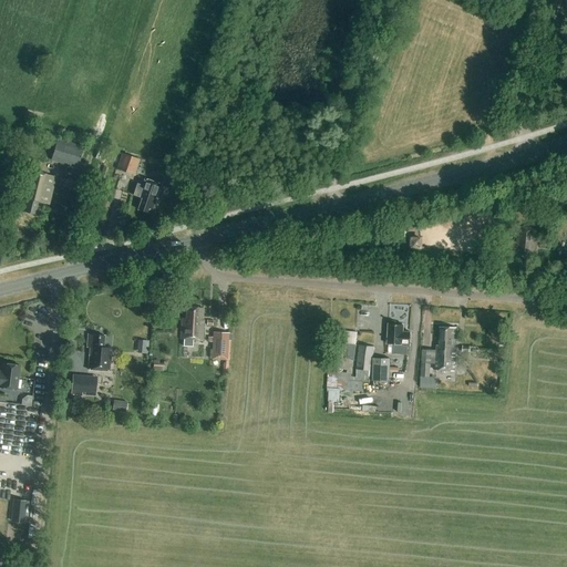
[(66,136),(65,142),(57,138),(50,162),(78,169),(84,147),(83,147),(84,142),(66,136)]
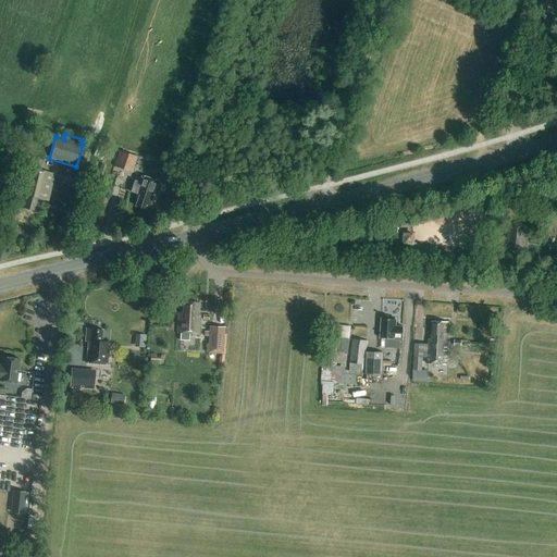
[(114,166),(124,171),(132,173),(137,158),(119,151),(114,166)]
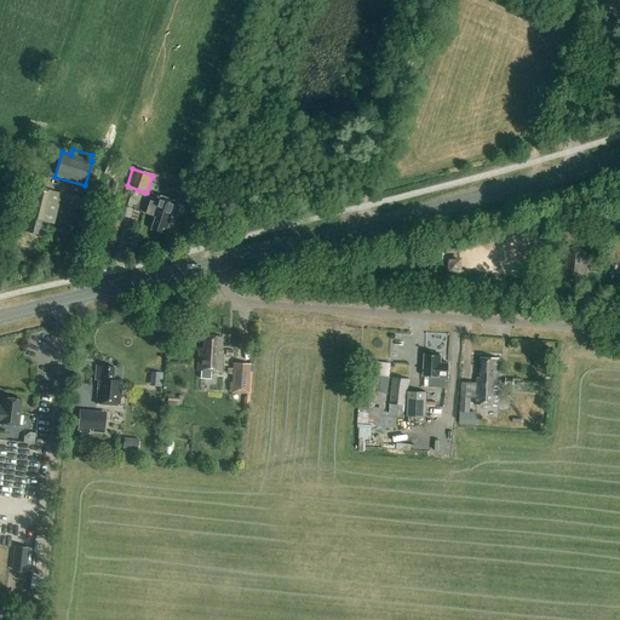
[(21,219),(21,218),(26,219),(23,231),(38,235),(41,222),(44,223),(53,225),(62,194),(52,191),(33,188),(27,214),(22,213),(22,212),(16,211),(13,218),(21,219)]
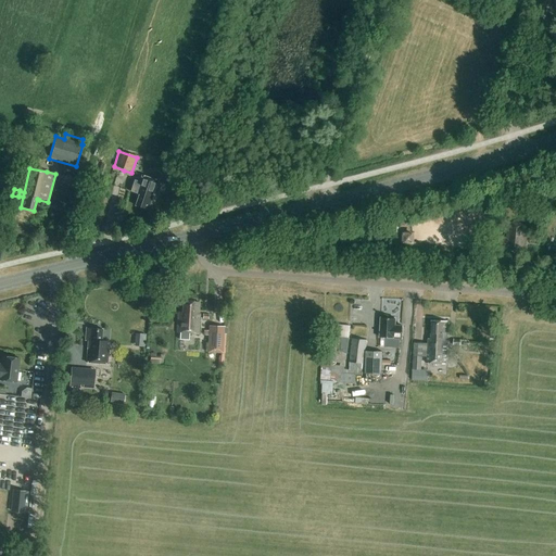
[(54,192),(75,198),(78,180),(59,175),(54,192)]
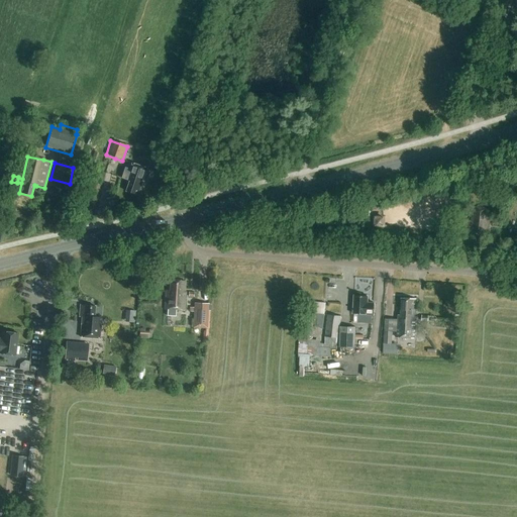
[(131,164),(129,170),(124,168),(121,178),(126,180),(129,181),(126,192),(134,195),(135,191),(138,192),(145,169),(131,164)]
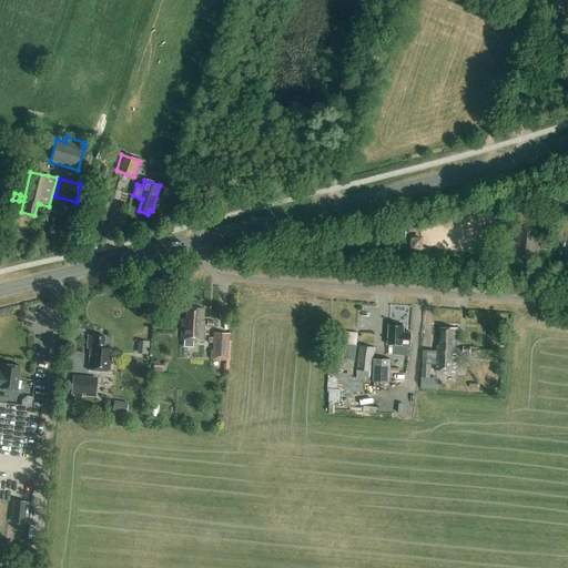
[(535,260),(540,231),(519,227),(518,244),(513,243),(511,254),(519,256),(519,257),(535,260)]
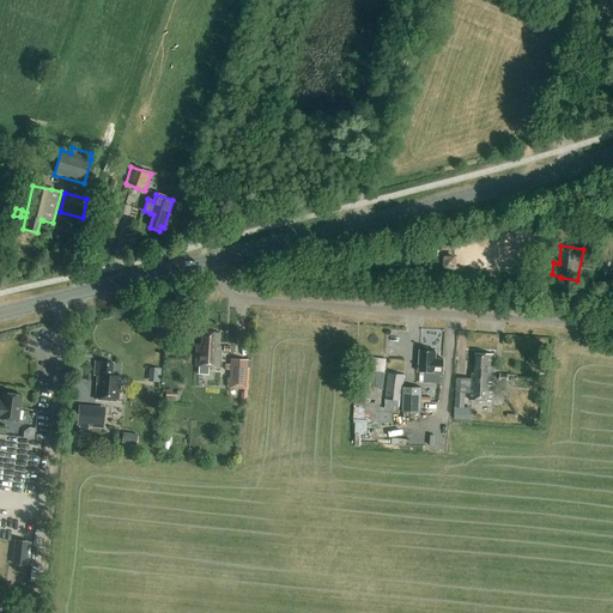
[(448,267),(457,266),(455,254),(445,255),(448,267)]
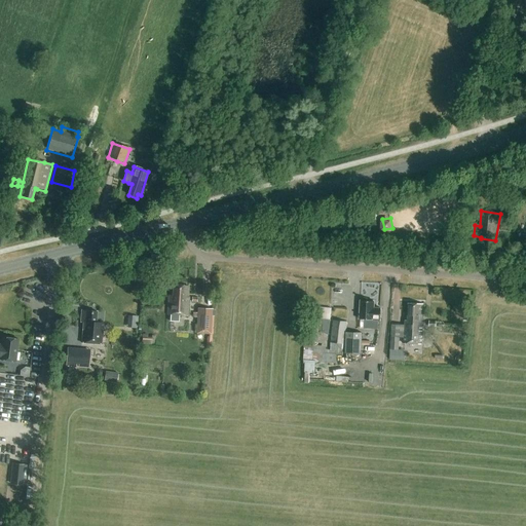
[(172,297),(170,297),(167,297),(165,315),(168,315),(167,322),(184,324),(185,317),(186,317),(187,300),(188,287),(173,286),(172,297)]
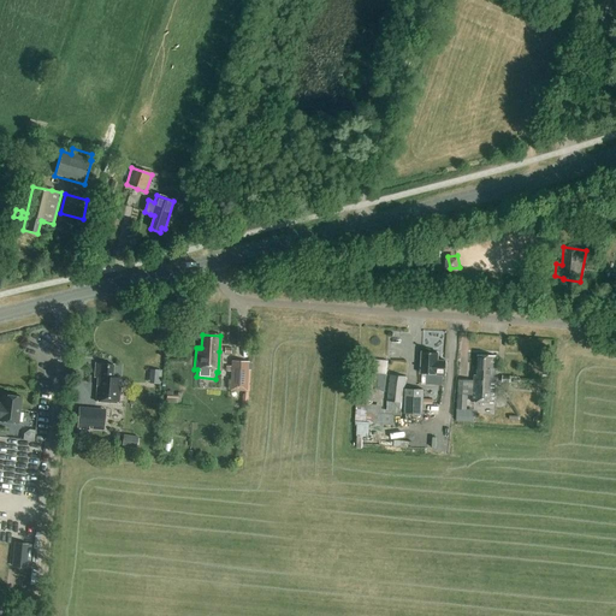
[(439,354),(431,353),(432,351),(430,350),(427,349),(425,350),(425,353),(422,353),(421,374),(426,374),(426,385),(442,386),(443,375),(445,375),(446,362),(438,361),(439,354)]
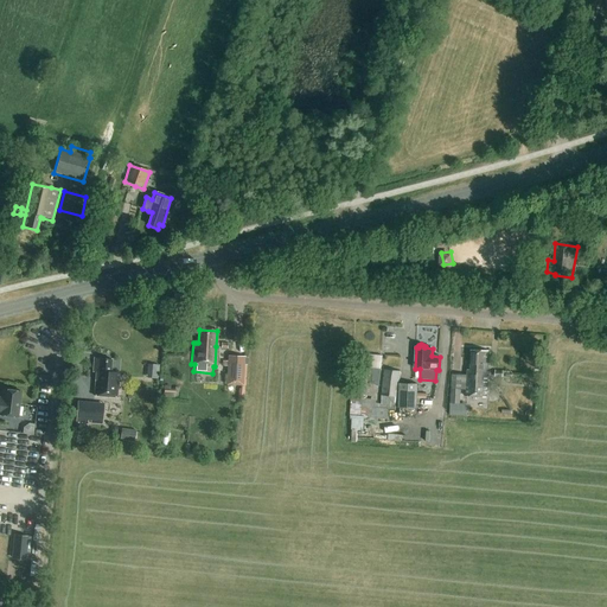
[(486,397),(489,351),(472,351),(471,370),(467,370),(467,376),(467,390),(466,397),(486,397)]
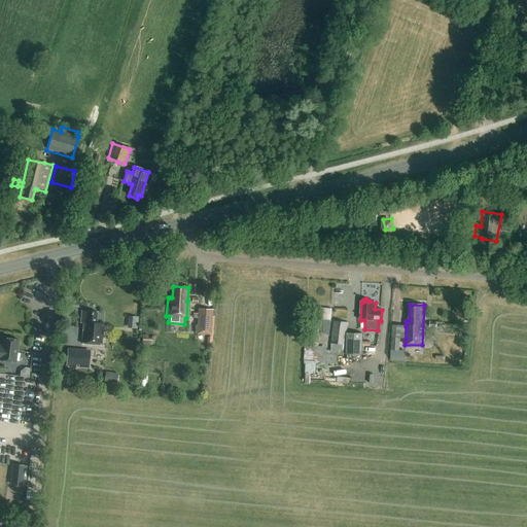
[(198,309),(197,335),(211,336),(212,310),(198,309)]
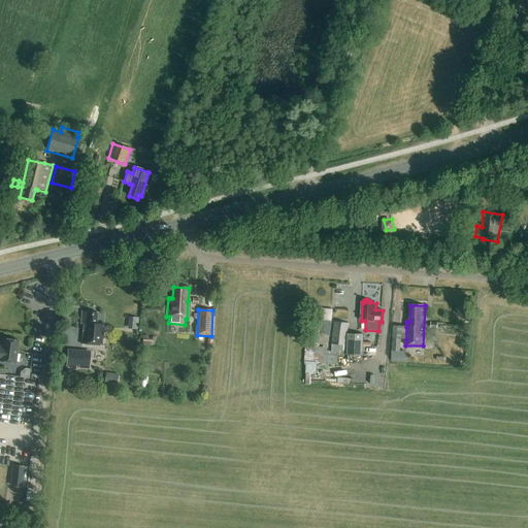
[(103,347),(104,326),(100,325),(96,325),(97,314),(83,312),(81,324),(84,324),(83,344),(83,345),(97,347),(97,345),(98,345),(103,347)]
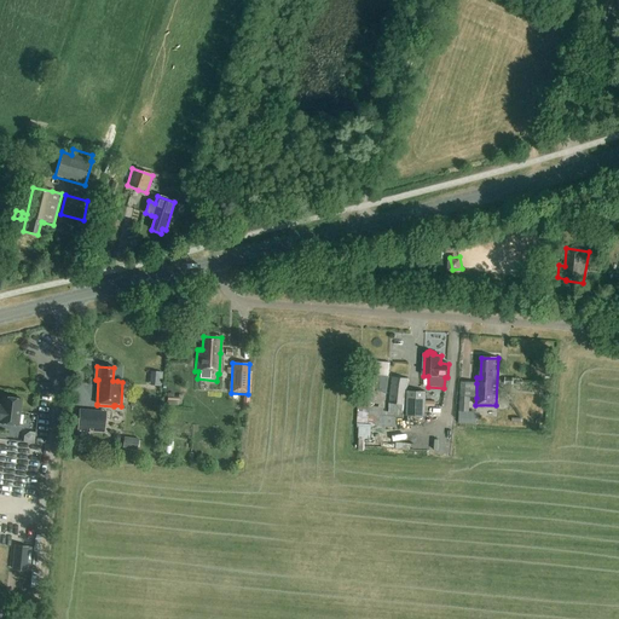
[(151,383),(163,385),(166,371),(152,370),(151,383)]
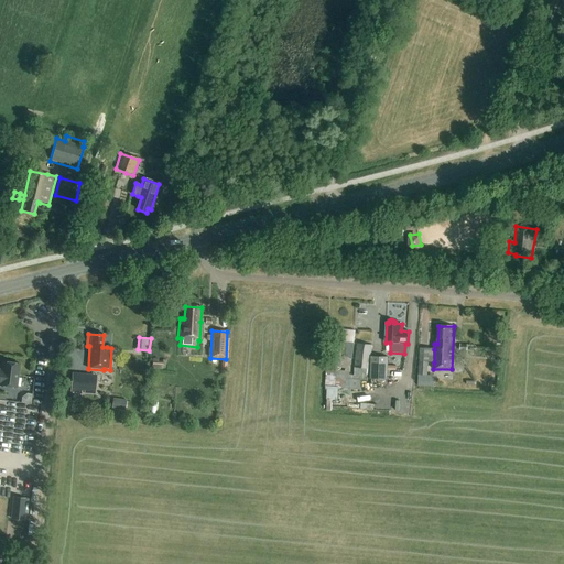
[(354,344),(329,340),(328,354),(340,355),(340,349),(344,350),(343,358),(353,359),(354,344)]
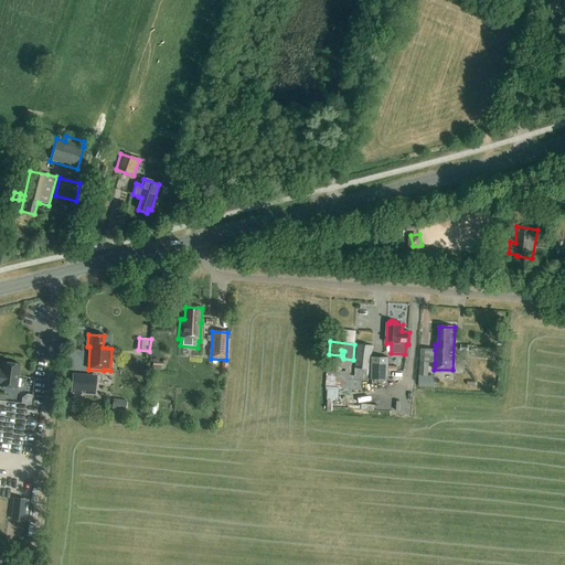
[(371,370),(372,358),(373,347),(358,344),(354,369),(355,369),(354,376),(349,376),(350,373),(341,372),(342,362),(340,362),(341,356),(329,355),(326,390),(327,391),(327,400),(328,400),(327,411),(331,412),(332,401),(337,401),(338,387),(361,390),(362,381),(368,381),(369,370),(371,370)]
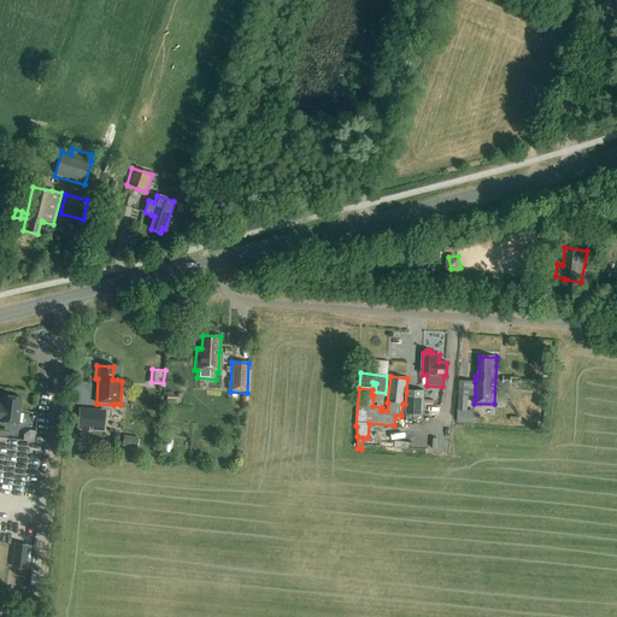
[(475,397),(475,382),(459,381),(457,422),(474,423),(475,410),(468,410),(469,397),(475,397)]
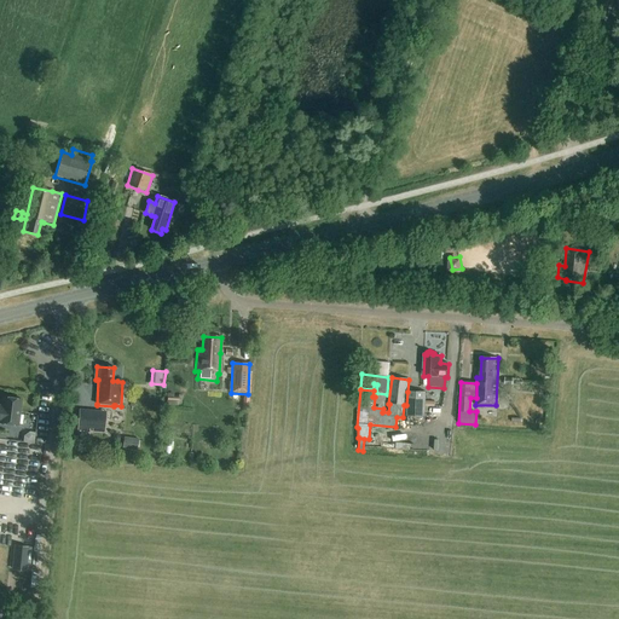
[(409,391),(405,415),(424,416),(426,406),(426,400),(424,400),(426,393),(409,391)]
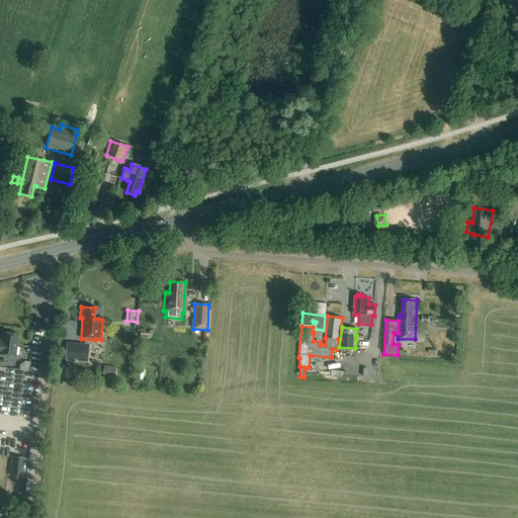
[(145,329),(140,328),(139,338),(149,339),(150,333),(145,332),(145,329)]
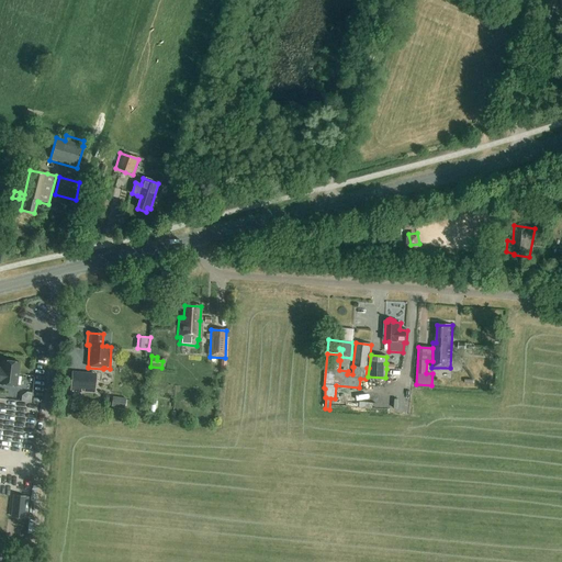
[(0,369),(0,384),(17,388),(20,363),(2,361),(1,369),(0,369)]
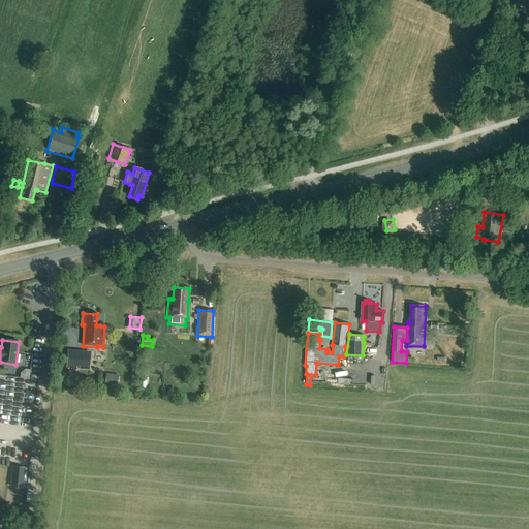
[(68,364),(89,365),(90,353),(69,351),(68,364)]
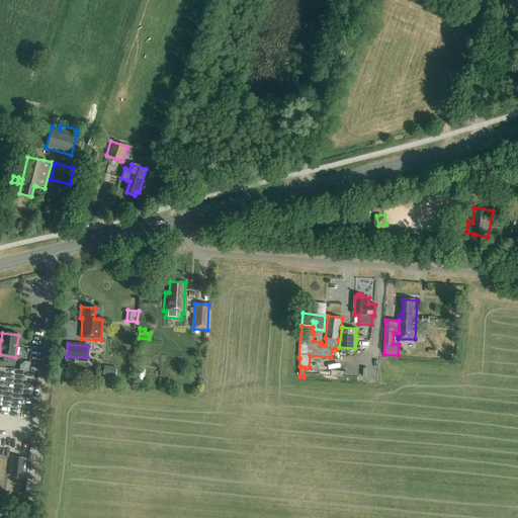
[(117,367),(104,365),(103,374),(115,376),(117,367)]
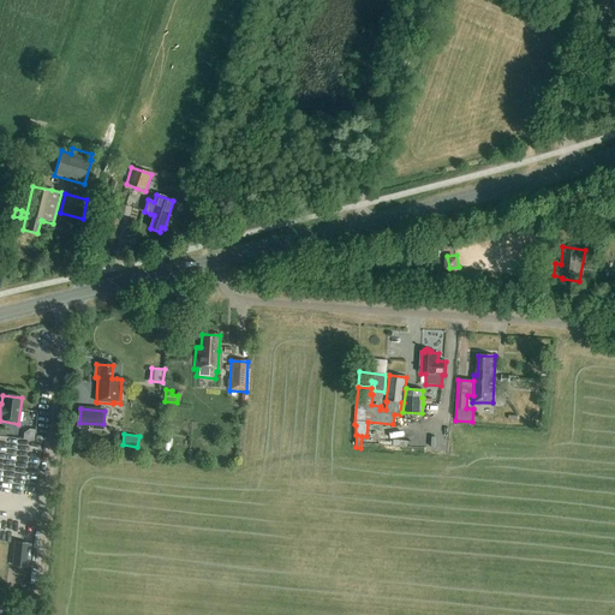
[(28,567),(29,543),(15,542),(12,566),(28,567)]
